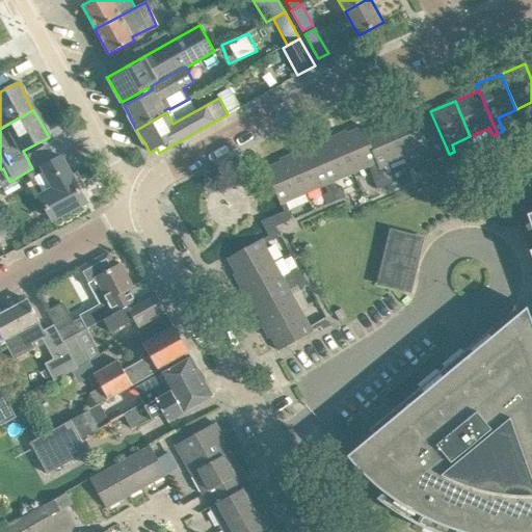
[(413,111),(389,122),(404,158),(423,150),(429,162),(434,160),(428,148),(413,111)]
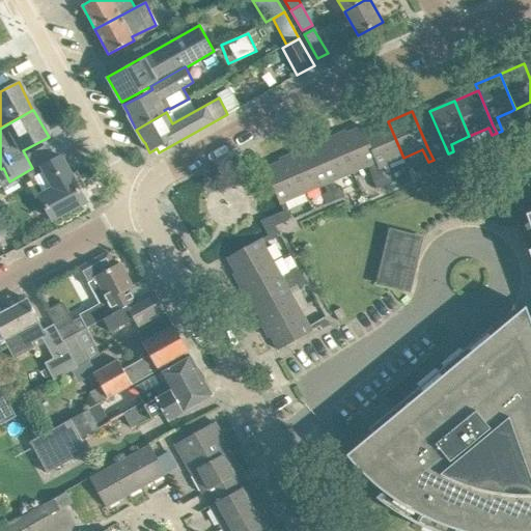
[(388,121),(364,132),(376,162),(380,167),(383,175),(388,173),(385,165),(403,158),(388,121)]
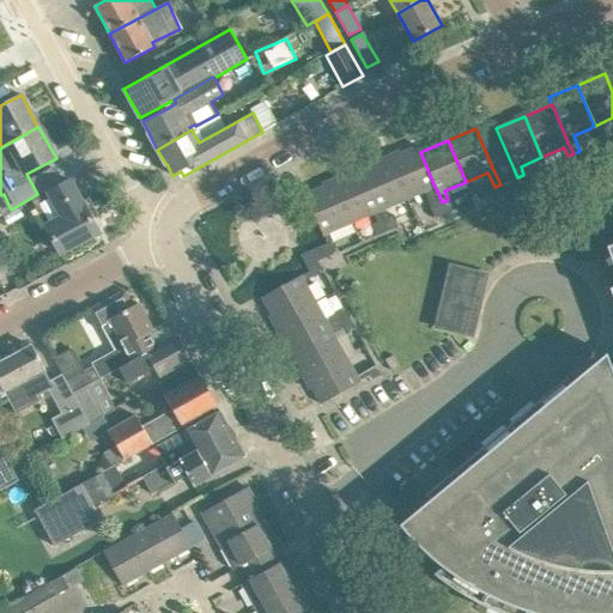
[(418,146),(389,158),(407,199),(424,192),(430,207),(442,202),(438,193),(435,187),(420,152),(418,146)]
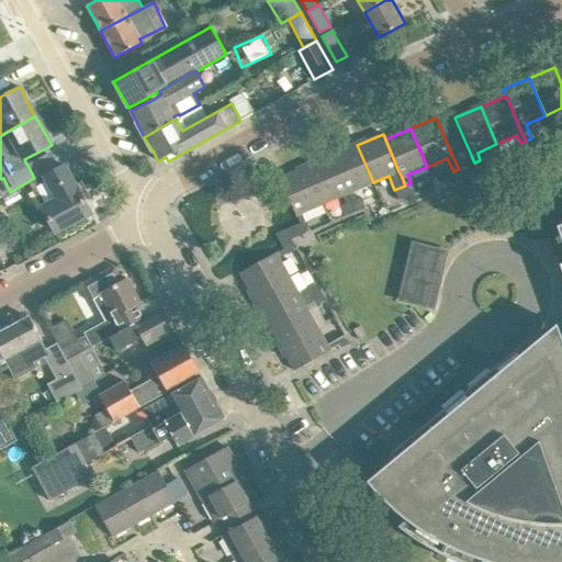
[(531,138),(526,141),(530,152),(540,146),(536,136),(531,138)]
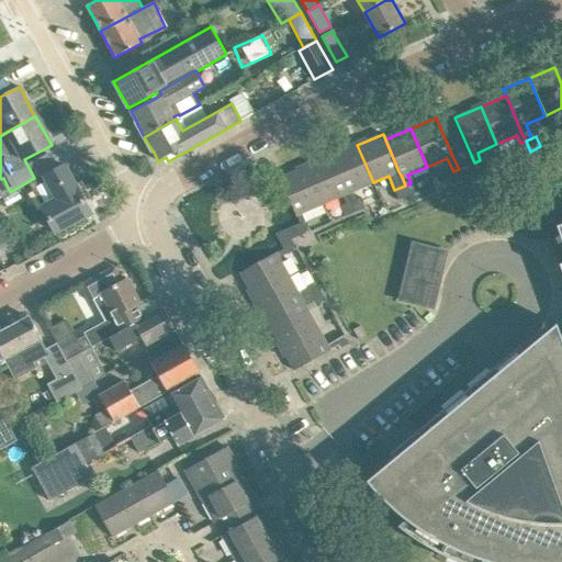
[(520,143),(516,145),(520,155),(530,152),(526,141),(520,143)]
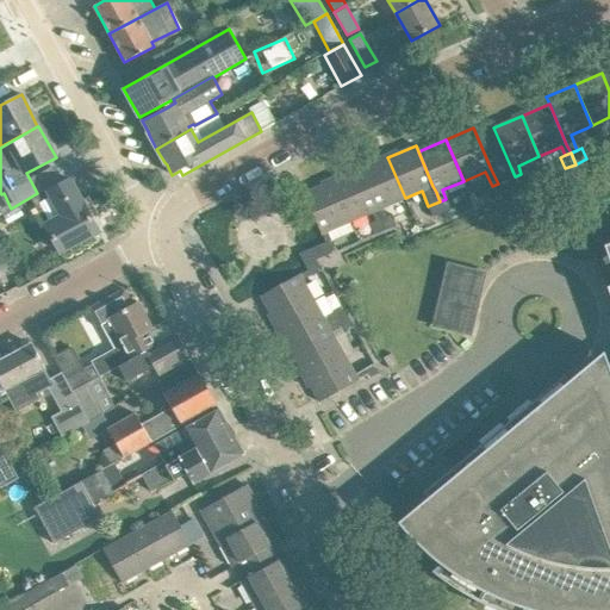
[(387,157),(360,169),(378,210),(381,218),(387,216),(383,207),(405,198),(387,157)]
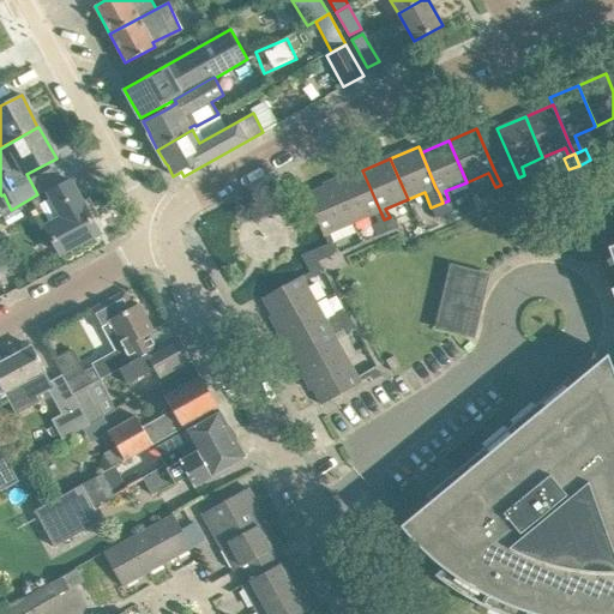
[(362,170),(335,182),(351,223),(380,211),(362,170)]
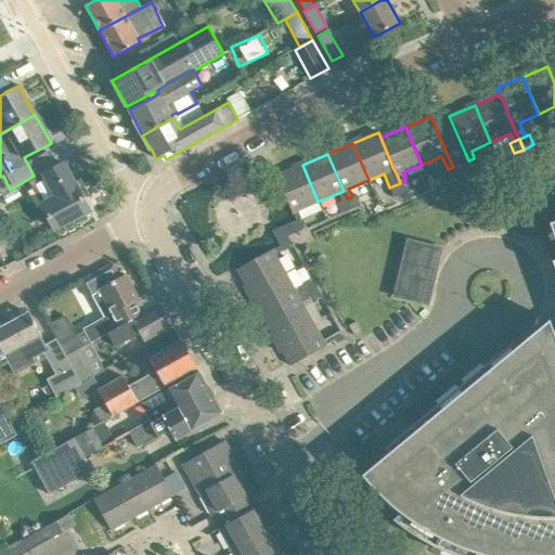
[(468,160),(465,163),(469,172),(479,168),(475,158),(474,158),(468,160)]
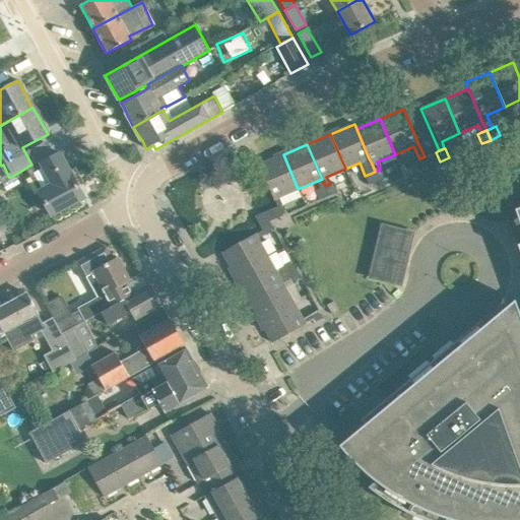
[(68,172),(58,151),(26,169),(51,214),(83,196),(77,185),(82,182),(82,183),(83,183),(75,168),(68,172)]
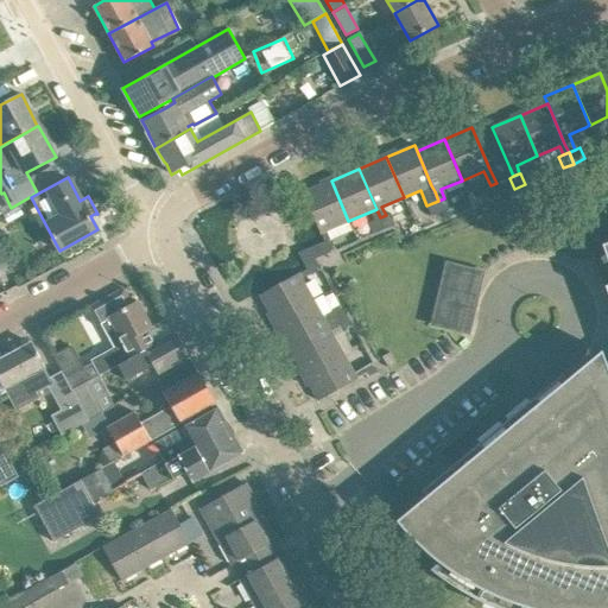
[(331,181),(303,192),(306,198),(321,233),(348,221),(331,181)]
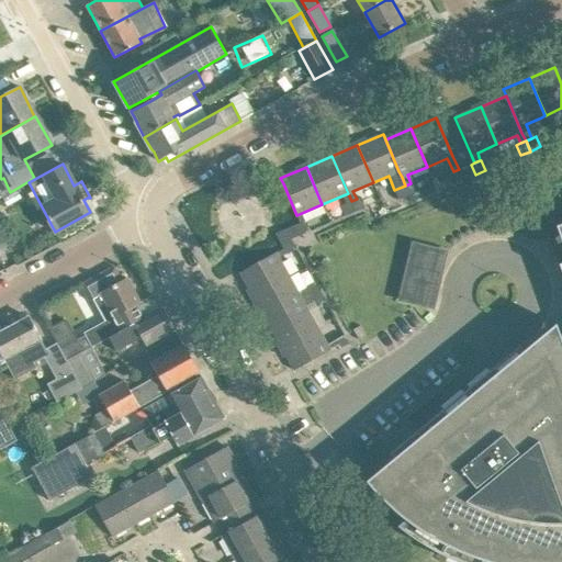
[(453,171),(452,172),(457,182),(467,178),(462,168),(459,169),(453,171)]
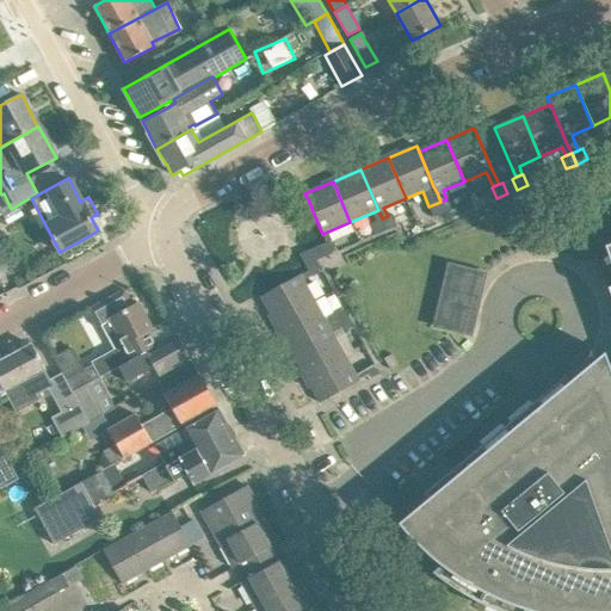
[(446,199),(440,202),(445,213),(456,208),(451,197),(446,199)]
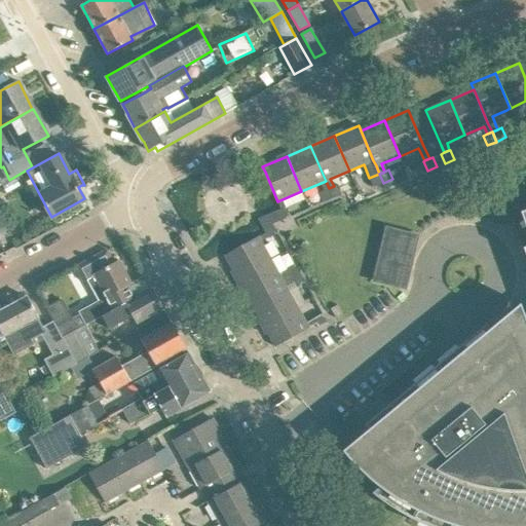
[(379,174),(369,178),(373,187),(383,183),(379,174)]
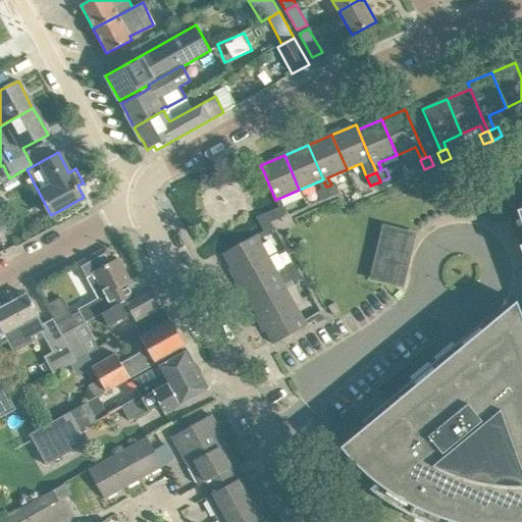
[(326,187),(330,197),(340,193),(335,183),(326,187)]
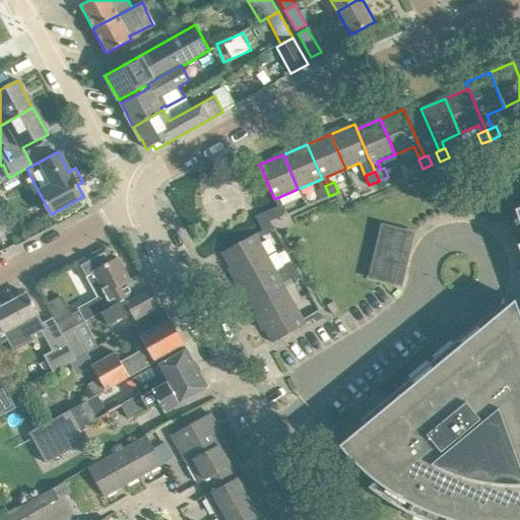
[(325,186),(316,190),(320,200),(329,196),(325,186)]
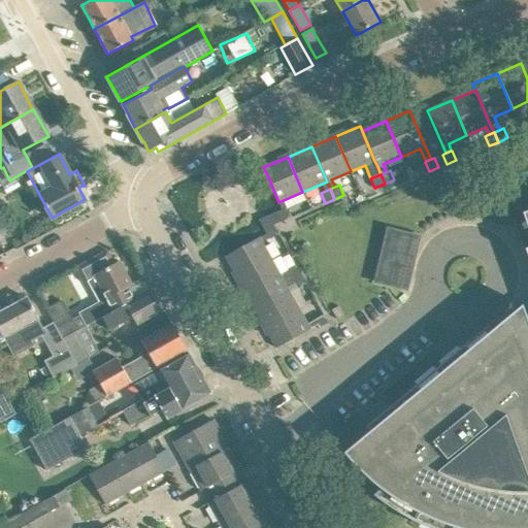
[(288,207),(282,210),(277,211),(282,221),(292,217),(288,207)]
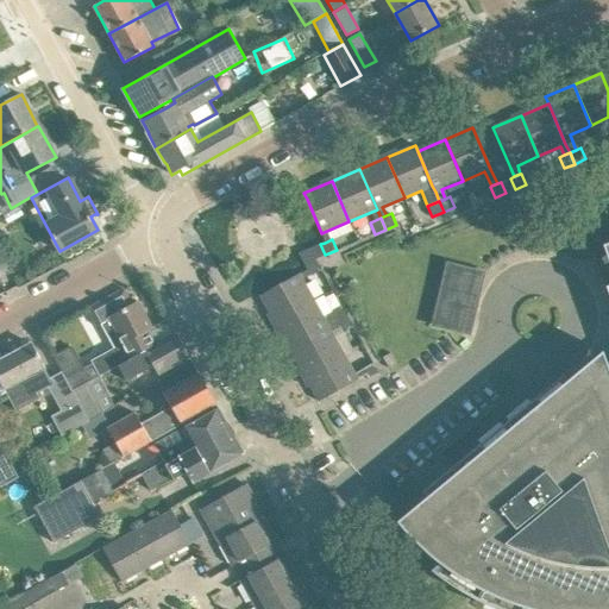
[(321,270),(315,259),(305,265),(311,275),(321,270)]
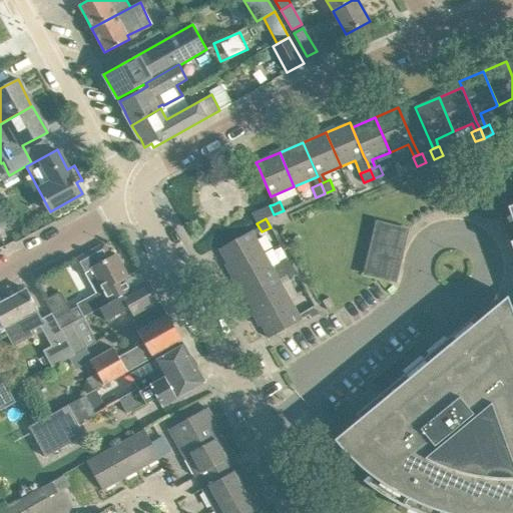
[(399,282),(413,227),(379,218),(365,273),(399,282)]
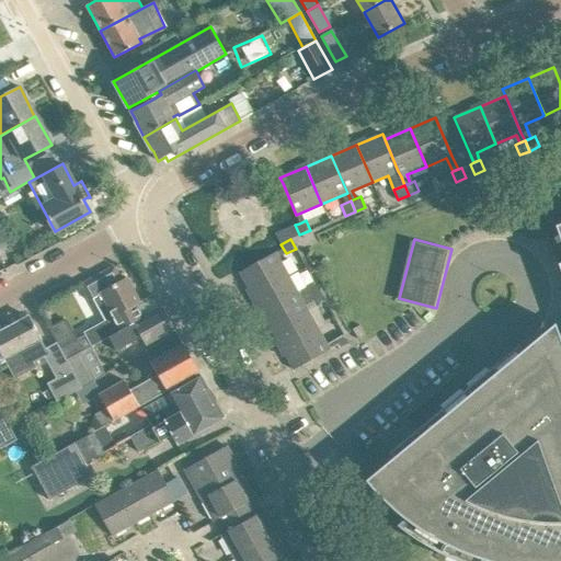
[(289,277),(275,252),(240,272),(253,297),(289,277)]
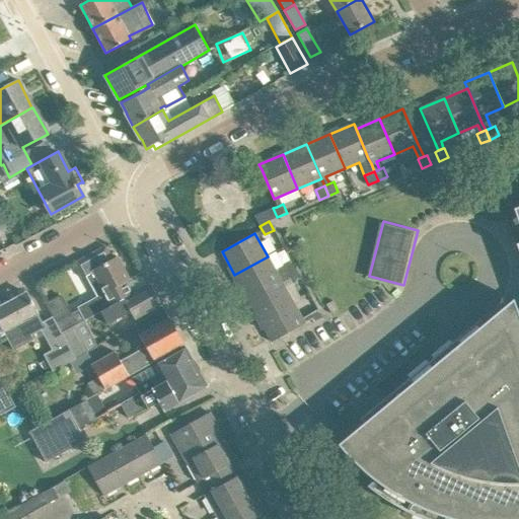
[(78,309),(56,321),(62,334),(75,326),(74,325),(84,320),(102,311),(133,294),(126,282),(130,280),(118,256),(112,260),(105,247),(74,264),(82,278),(85,276),(97,296),(77,307),(78,309)]
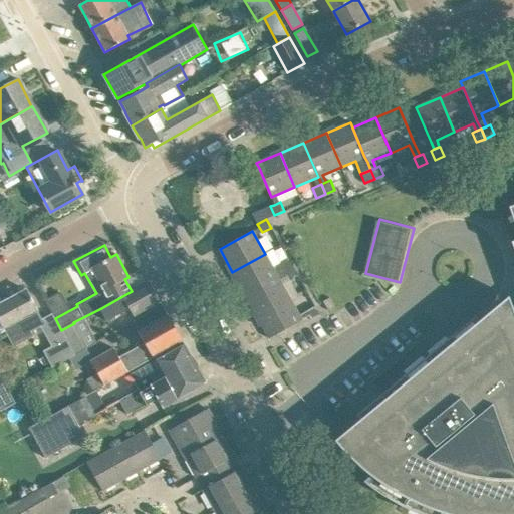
[(277,276),(265,254),(232,272),(245,294),(277,276)]
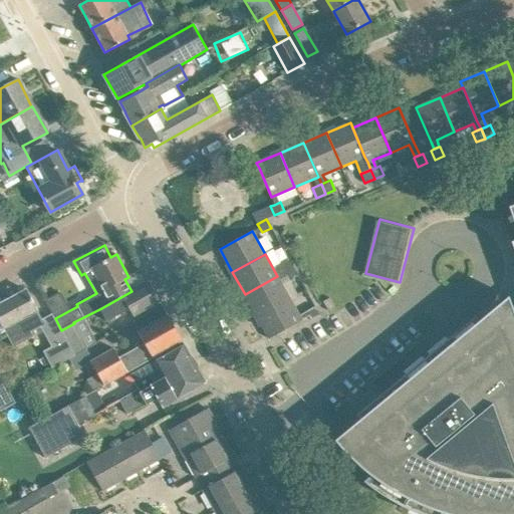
[(293,267),(288,258),(279,263),(284,272),(293,267)]
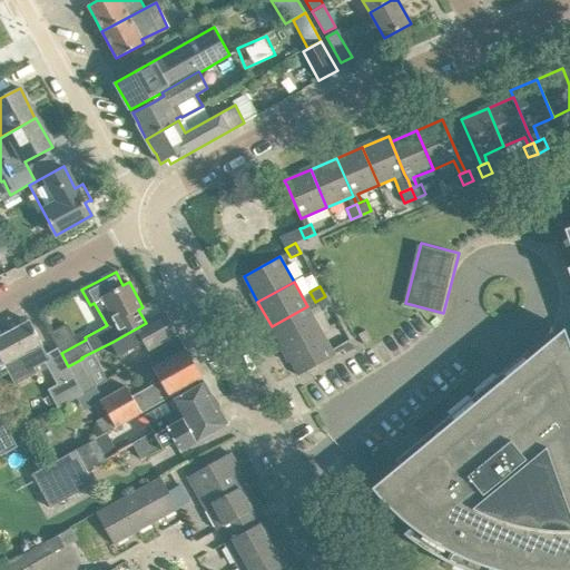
[(331,305),(325,296),(315,302),(321,311),(331,305)]
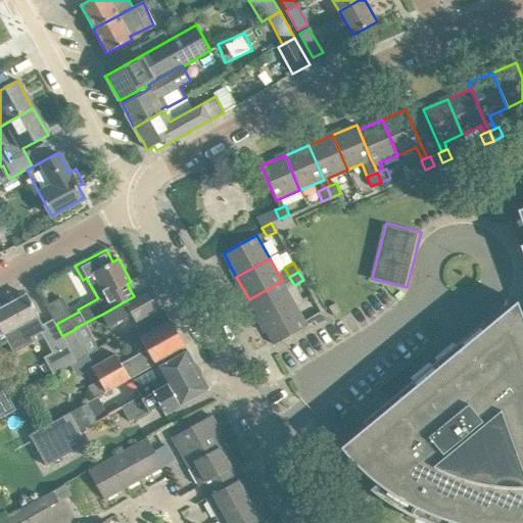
[(294,303),(282,281),(249,299),(262,322),(294,303)]
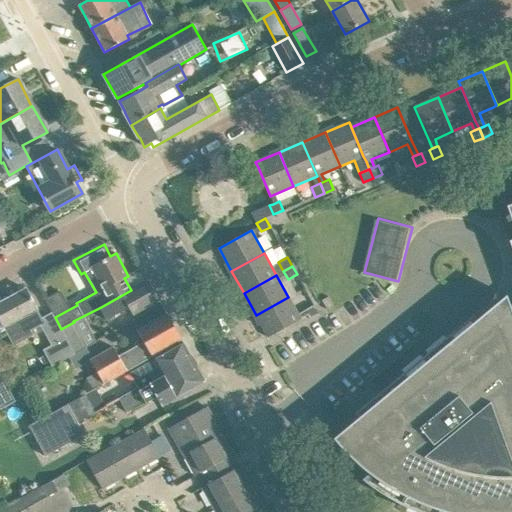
[(149,280),(131,290),(101,307),(108,319),(129,307),(134,315),(160,300),(149,280)]
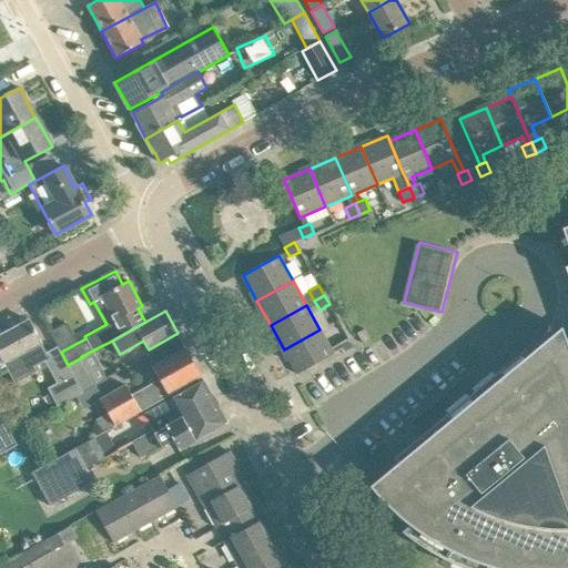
[(48,353),(30,320),(0,335),(0,356),(12,381),(47,363),(58,384),(73,375),(68,365),(61,352),(58,347),(48,353)]
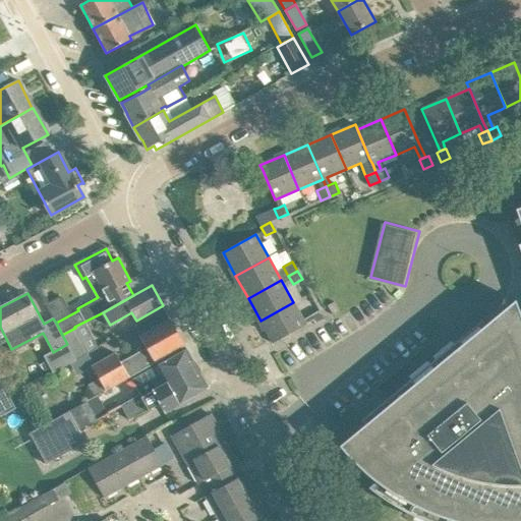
[(520,520),(520,310),(516,300),(339,446),(358,466),(377,481),(391,491),(404,500),(420,508),(439,515),(455,520),(457,520),(520,520)]
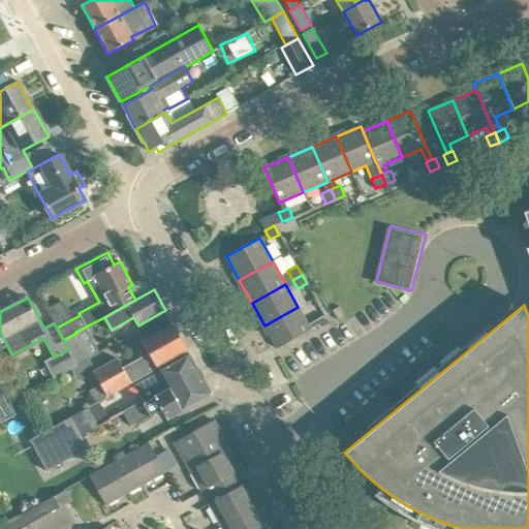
[(311,330),(298,307),(265,325),(277,348),(311,330)]
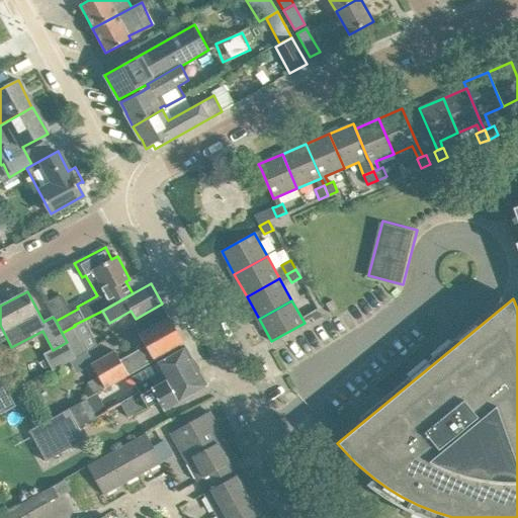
[(323,318),(318,309),(309,314),(314,323),(323,318)]
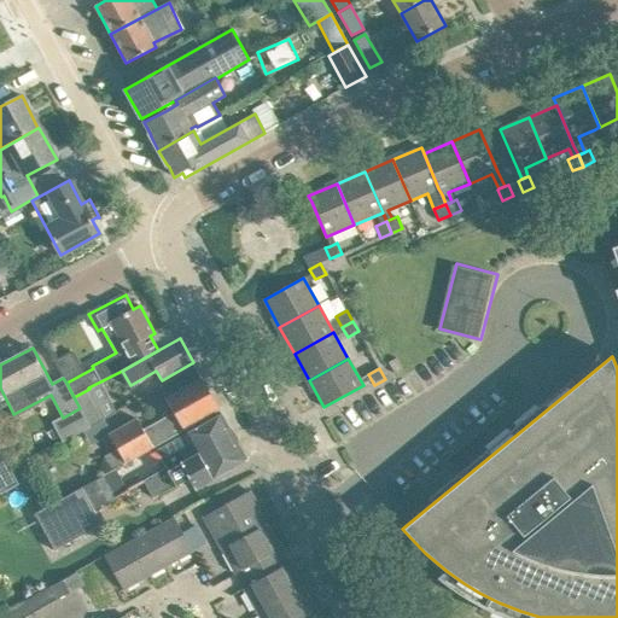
[(220,410),(202,379),(167,398),(175,413),(144,430),(138,419),(109,435),(116,448),(104,455),(112,470),(50,505),(51,506),(103,476),(115,468),(220,410)]
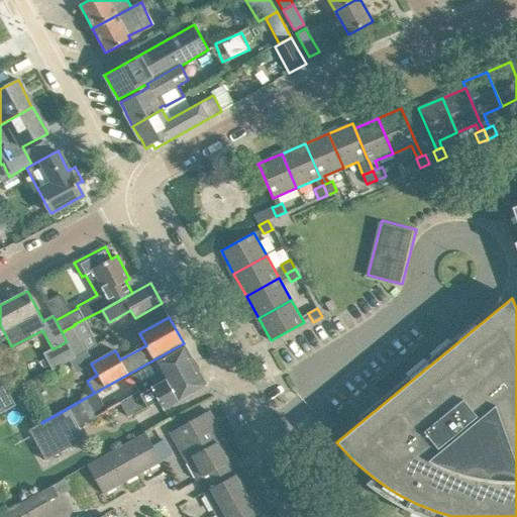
[(87,349),(75,325),(62,332),(67,341),(75,356),(87,349)]
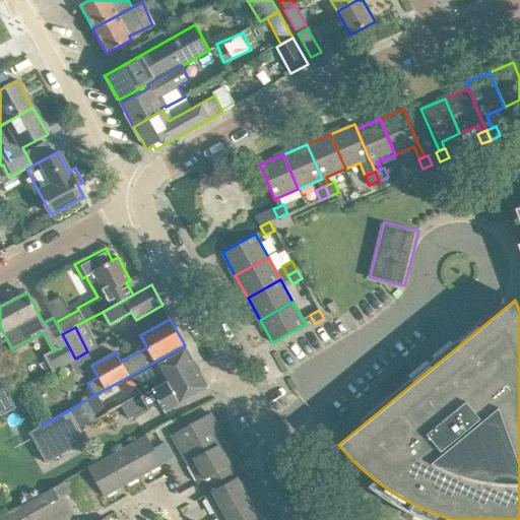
[(132,379),(140,393),(142,397),(196,367),(186,348),(132,379)]
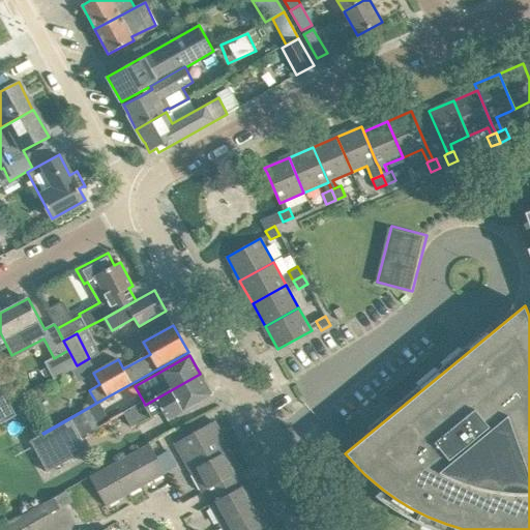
[(145,405),(125,415),(131,427),(163,410),(168,419),(212,394),(200,374),(145,405)]
